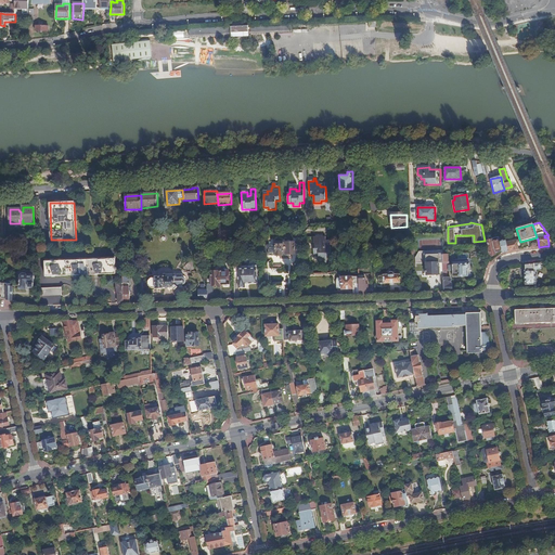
[(492,237),(492,241),(495,253),(502,252),(500,242),(499,240),(499,236),(492,237)]
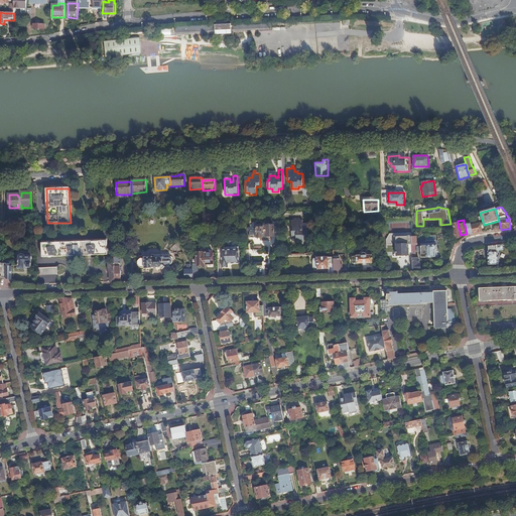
[(296,237),(296,240),(296,244),(303,244),(303,239),(307,239),(307,224),(303,224),(303,221),(291,221),(291,227),(293,227),(293,232),(291,232),(292,237),(296,237)]
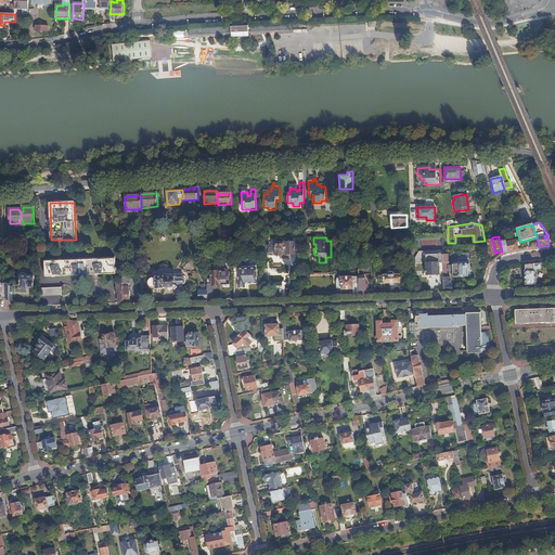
[(516,241),(506,243),(508,253),(514,250),(518,250),(516,241)]
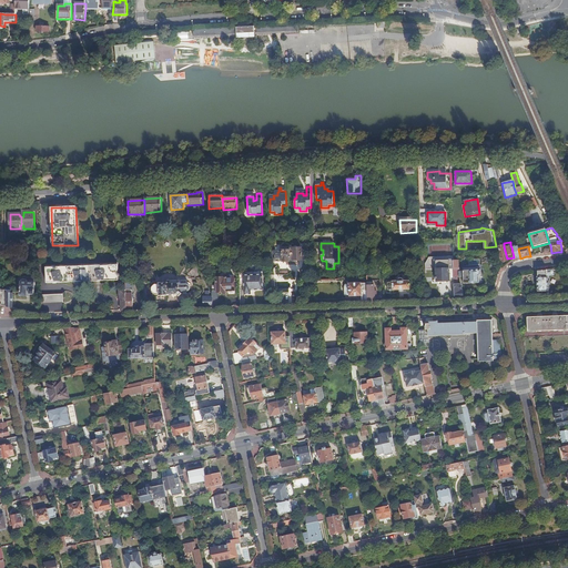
[(295,261),(297,261),(302,261),(302,250),(291,250),(283,250),(283,252),(273,252),(273,262),(288,262),(288,264),(295,264),(295,261)]
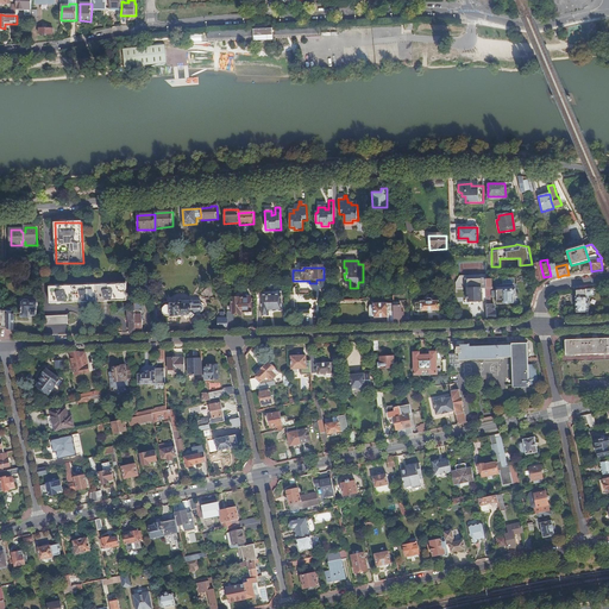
[(487,288),(487,280),(468,280),(468,302),(487,301),(487,288)]
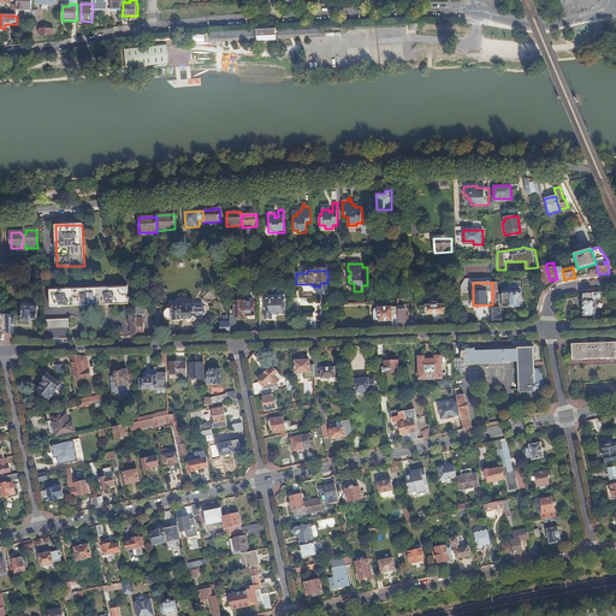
[(129,302),(128,292),(128,288),(51,291),(51,308),(129,304),(129,302)]
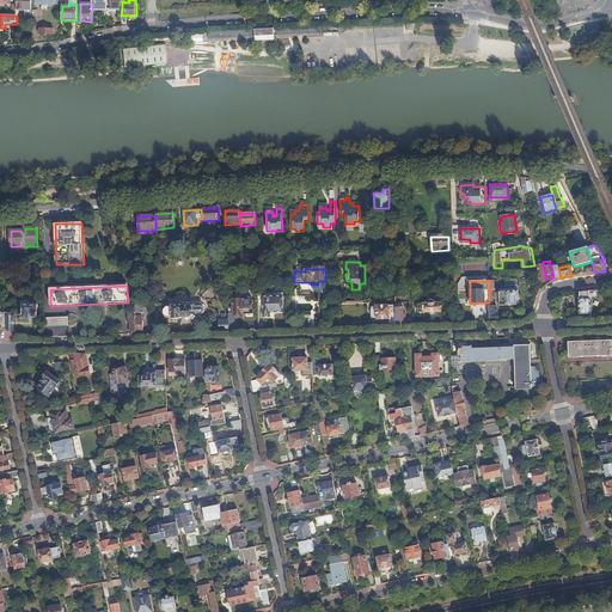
[(516,292),(500,292),(499,292),(499,293),(494,293),(495,299),(500,300),(500,306),(516,305),(515,297),(518,297),(518,292),(516,292)]
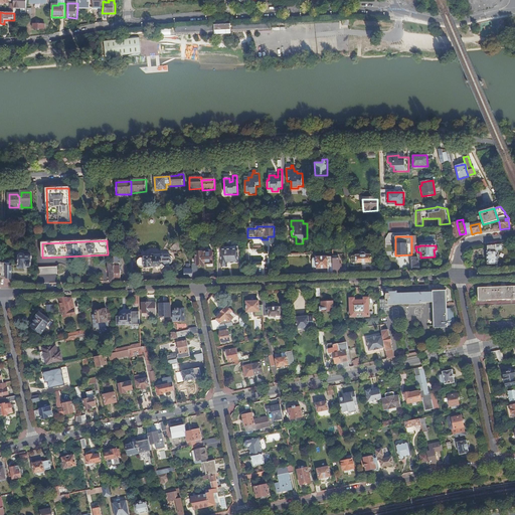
[(496,250),(496,245),(487,246),(488,251),(487,251),(488,265),(497,265),(497,260),(498,260),(498,255),(497,255),(497,251),(496,251),(496,250)]
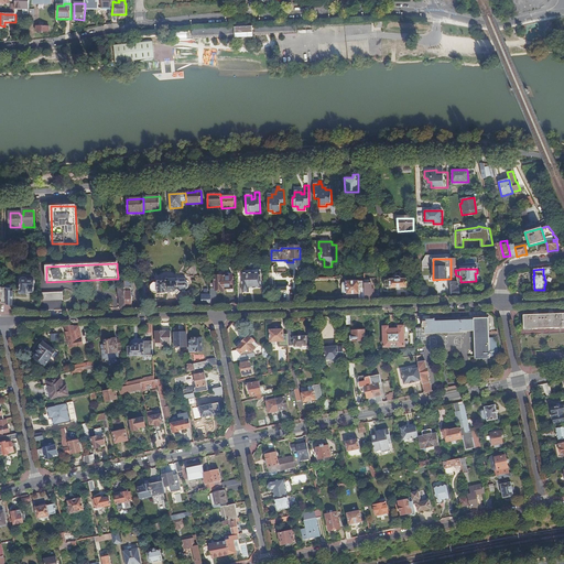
[(237,271),(238,284),(241,284),(242,293),(249,293),(249,289),(249,288),(253,288),(253,289),(261,289),(260,273),(248,274),(248,271),(237,271)]
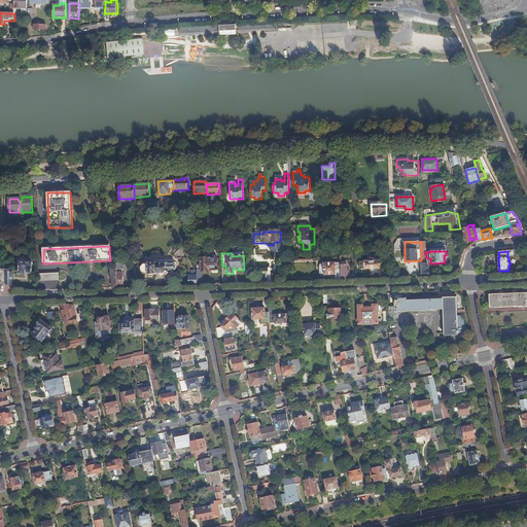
[(197,276),(198,285),(202,285),(202,272),(203,272),(204,273),(207,273),(208,272),(209,272),(209,271),(218,270),(217,258),(211,258),(211,257),(208,257),(208,258),(202,258),(202,271),(197,271),(197,276)]
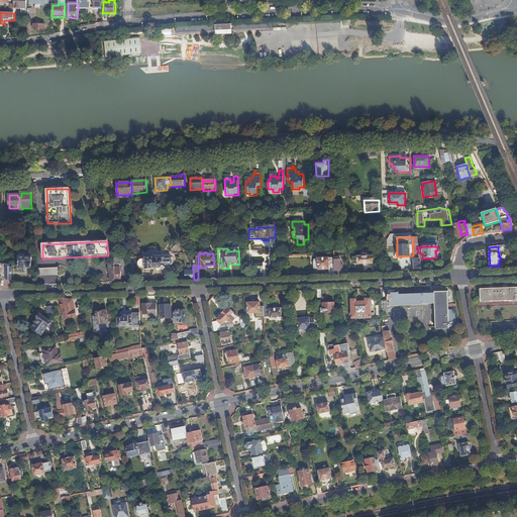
[(357,257),(352,257),(353,265),(357,265),(373,264),(373,256),(367,256),(367,254),(366,253),(364,254),(362,255),(363,256),(357,256),(357,257)]
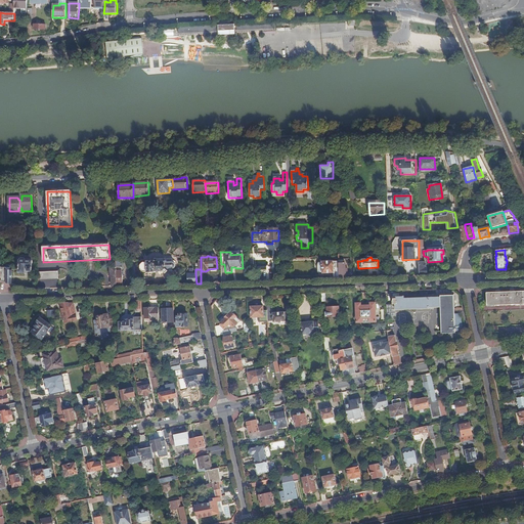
[(33,261),(19,261),(18,274),(28,274),(28,272),(32,272),(33,261)]
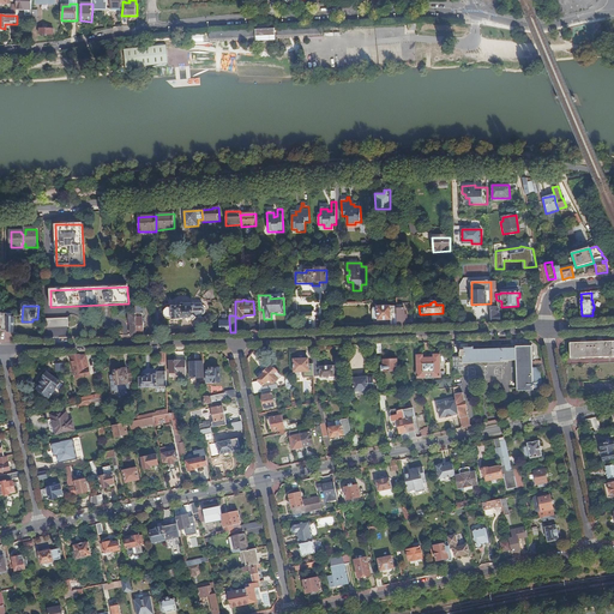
[(172,308),(167,308),(164,312),(164,317),(167,320),(173,320),(173,321),(181,320),(181,319),(192,319),(193,320),(194,321),(197,319),(197,318),(194,317),(202,317),(204,315),(205,315),(205,314),(206,313),(206,312),(205,311),(205,309),(204,308),(203,308),(196,308),(196,307),(194,306),(193,306),(192,307),(181,308),(181,307),(172,307),(172,308)]
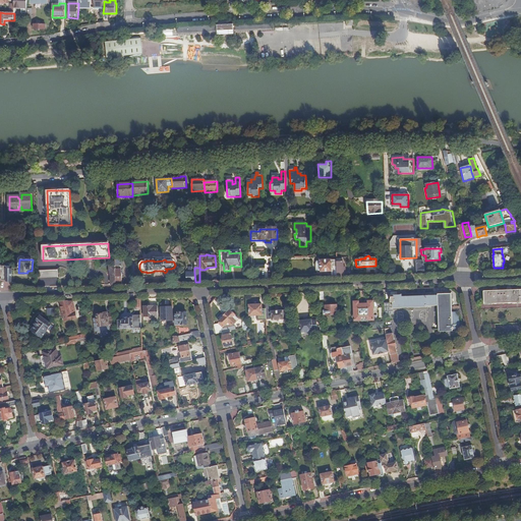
[(332,272),(332,277),(338,277),(337,261),(334,261),(334,267),(333,267),(333,266),(332,265),(332,259),(321,261),(321,262),(321,272),(321,273),(332,272)]
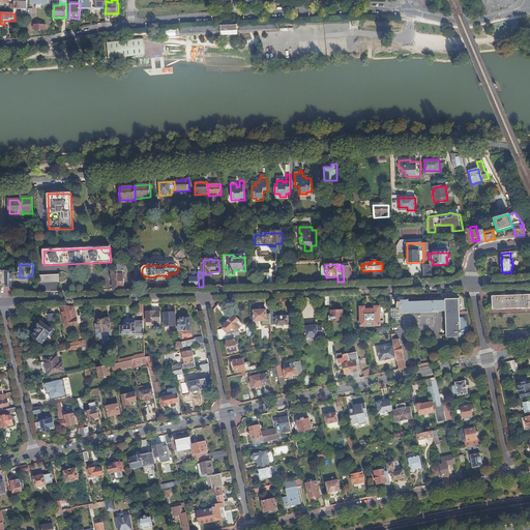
[(343,265),(344,282),(350,282),(349,276),(351,276),(351,271),(349,271),(349,266),(348,266),(348,264),(343,264),(343,265)]
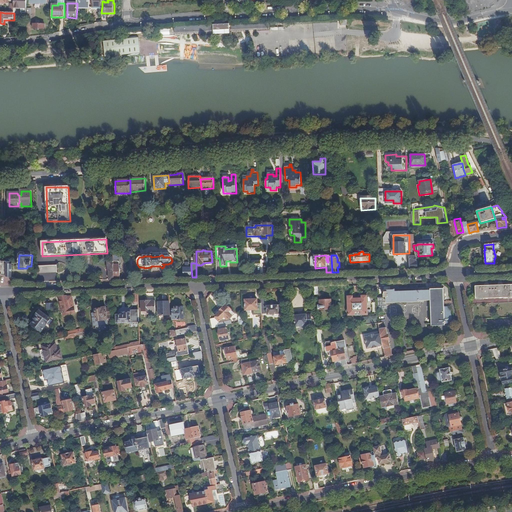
[(410,257),(410,269),(417,269),(417,266),(418,266),(418,263),(417,263),(416,262),(415,257),(412,257),(410,257)]
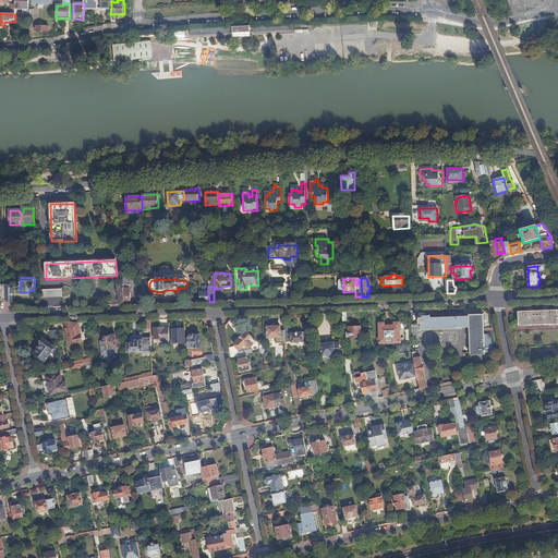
[(199,292),(199,303),(209,302),(208,292),(199,292)]
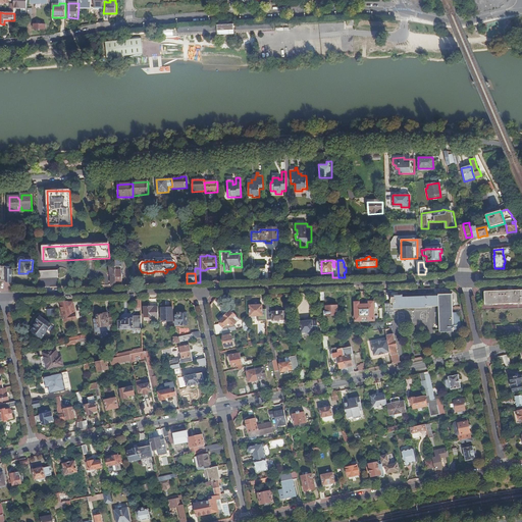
[(493,293),(484,293),(485,306),(521,304),(521,291),(512,292),(512,291),(508,291),(508,292),(498,292),(498,291),(493,291),(493,293)]
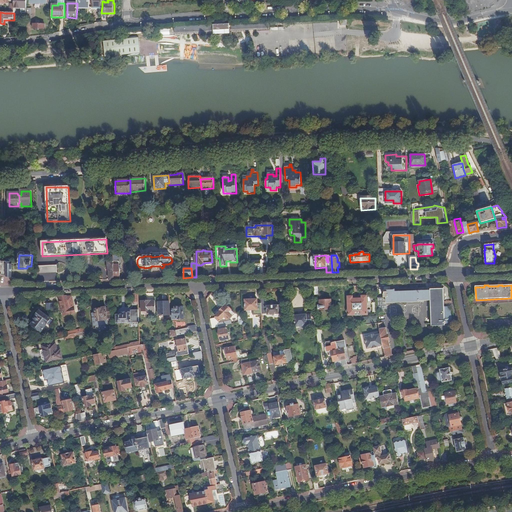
[(384,298),(383,298),(383,304),(386,303),(416,302),(429,301),(430,325),(435,325),(435,327),(440,327),(440,325),(450,324),(450,308),(443,308),(442,290),(441,290),(431,290),(430,291),(395,292),(395,290),(393,291),(390,291),(387,291),(385,291),(385,295),(384,295),(384,298)]
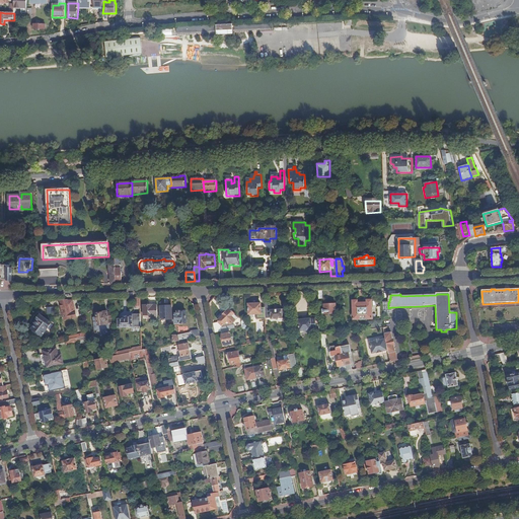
[(80,309),(79,300),(60,301),(62,310),(64,318),(71,317),(70,314),(75,312),(75,310),(80,309)]
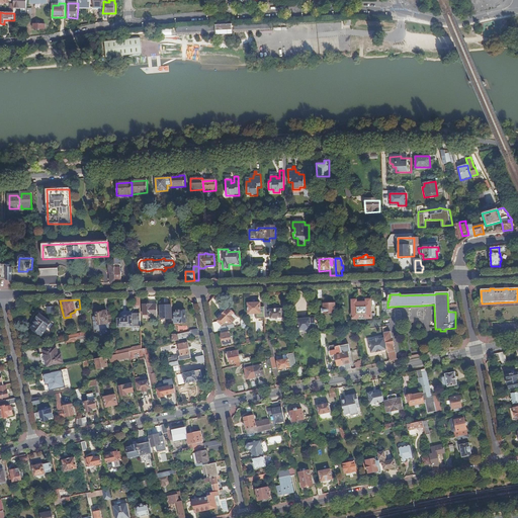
[(352,320),(372,319),(371,299),(366,299),(366,303),(357,303),(357,300),(352,300),(352,313),(351,314),(351,316),(351,317),(352,318),(352,320)]
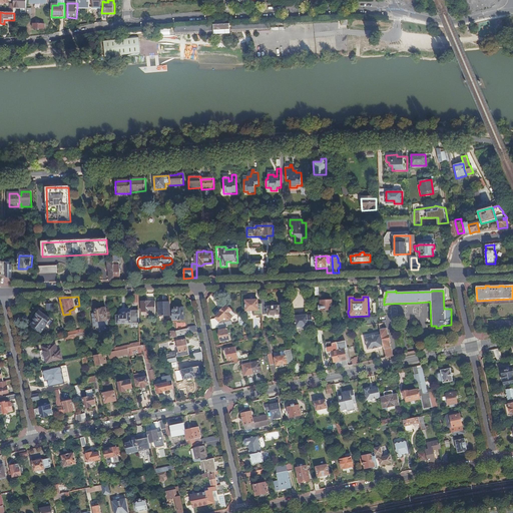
[(384,299),(378,299),(379,311),(387,311),(387,304),(384,305),(384,299)]
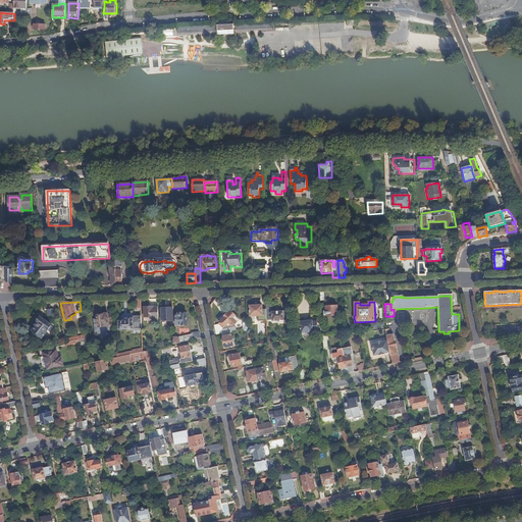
[(266,305),(267,321),(272,320),(272,321),(288,320),(288,311),(271,312),(271,305),(266,305)]
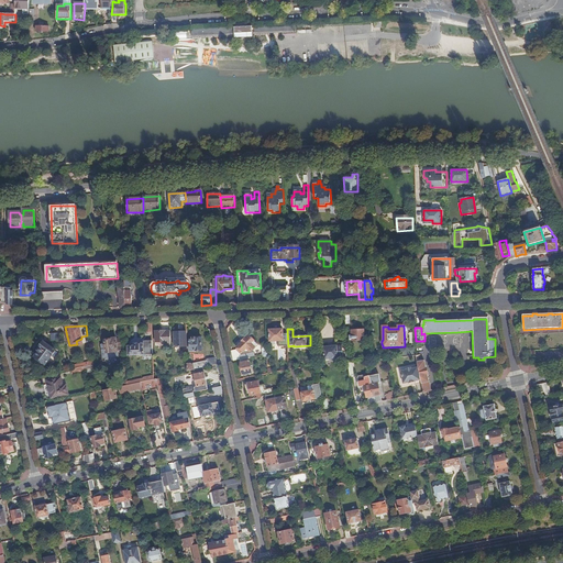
[(284,341),(284,330),(269,330),(271,342),(284,341)]
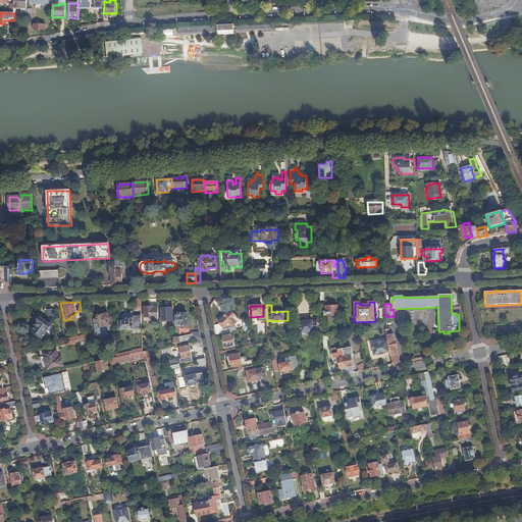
[(327,317),(338,316),(337,306),(326,307),(327,317)]
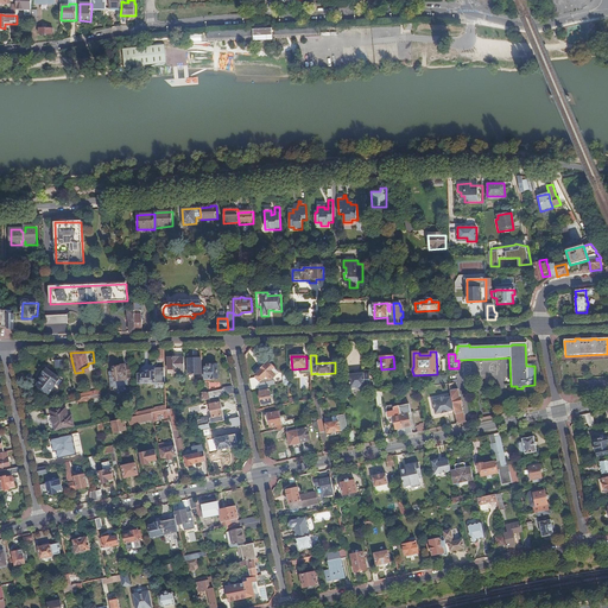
[(184,373),(184,358),(168,358),(168,374),(184,373)]
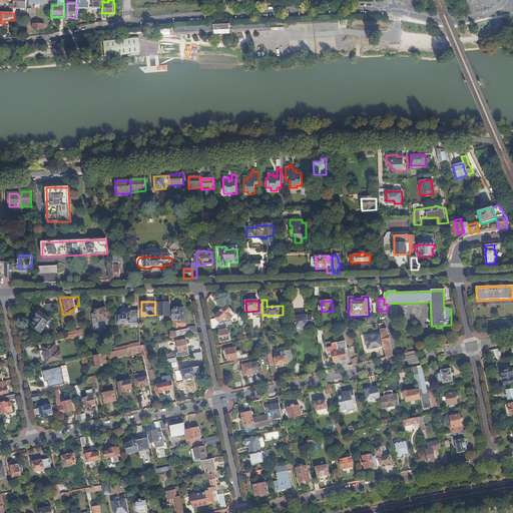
[(170,316),(169,302),(158,303),(159,317),(170,316)]
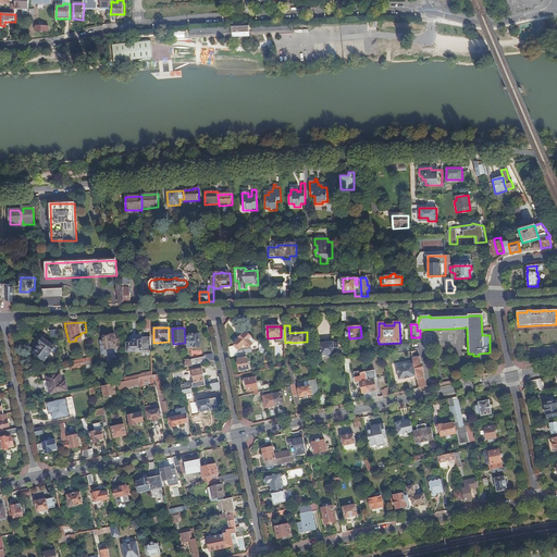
[(230,348),(231,358),(237,356),(239,356),(238,351),(238,350),(239,349),(245,345),(249,349),(250,347),(249,346),(252,344),(255,341),(247,333),(244,336),(243,335),(239,338),(240,339),(237,342),(237,343),(235,345),(235,346),(230,348)]
